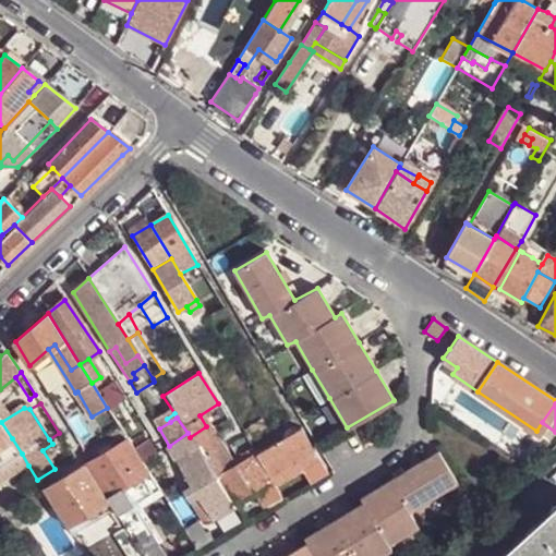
[(262,419),(241,431),(248,442),(267,430),(262,419)]
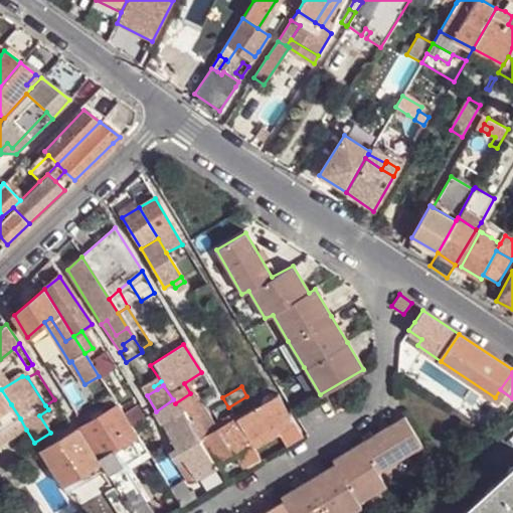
[(0,410),(11,404),(1,389),(0,387),(0,410)]
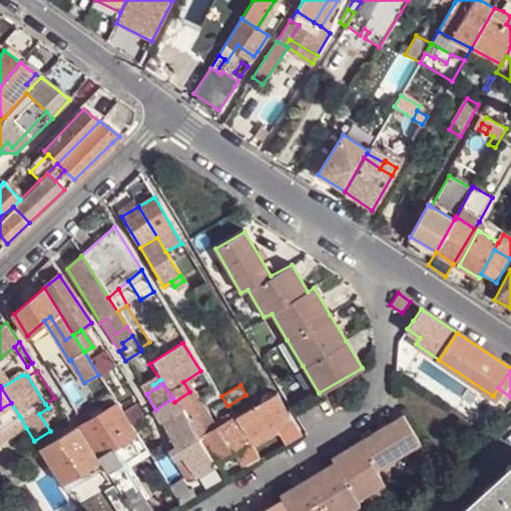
[(129,389),(117,395),(124,407),(136,400),(129,389)]
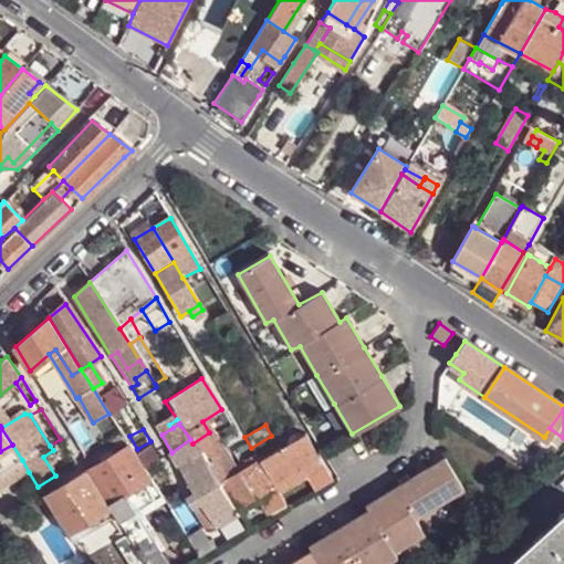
[(219,483),(235,473),(231,468),(209,432),(192,444),(219,483)]
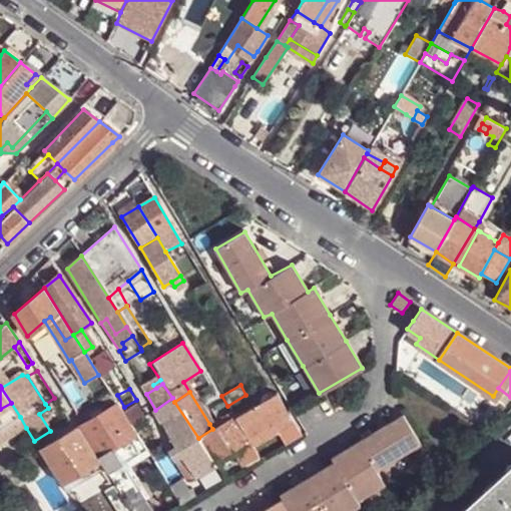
[(270,426),(289,415),(277,393),(258,404),(249,409),(234,417),(247,439),(270,426)]
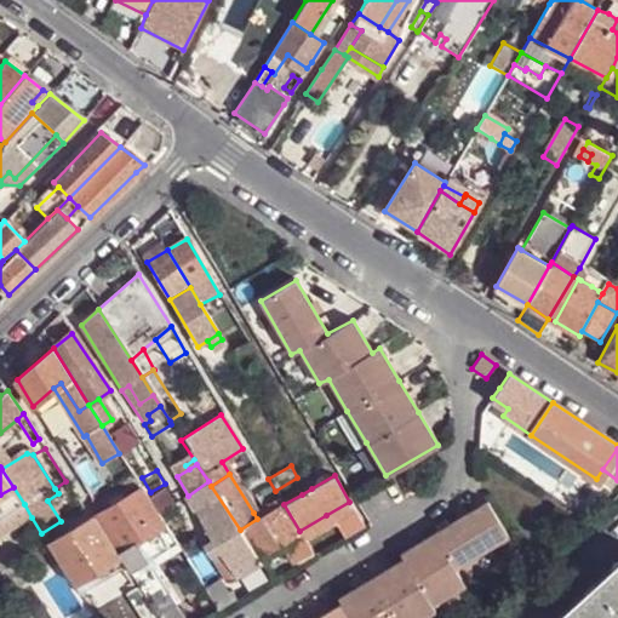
[(235,578),(261,564),(256,556),(240,530),(211,486),(209,481),(188,496),(184,497),(210,539),(234,577),(235,578)]
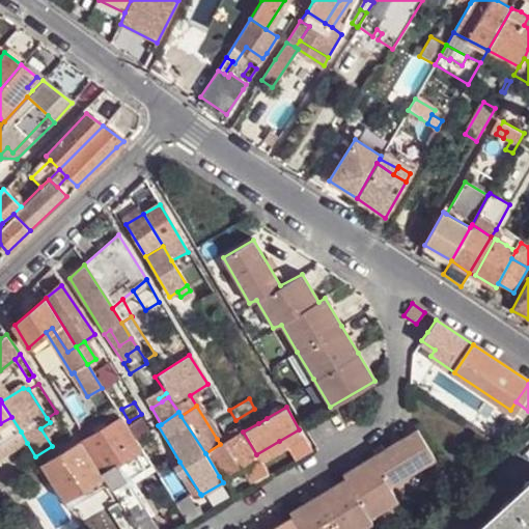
[(258,423),(267,418),(263,412),(255,416),(258,423)]
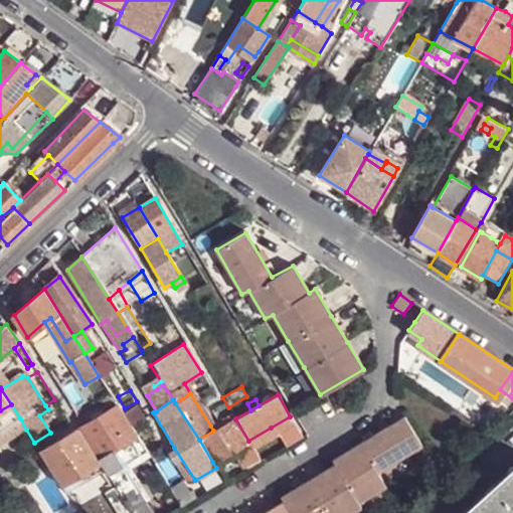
[(0,431),(20,418),(11,404),(0,410),(0,431)]
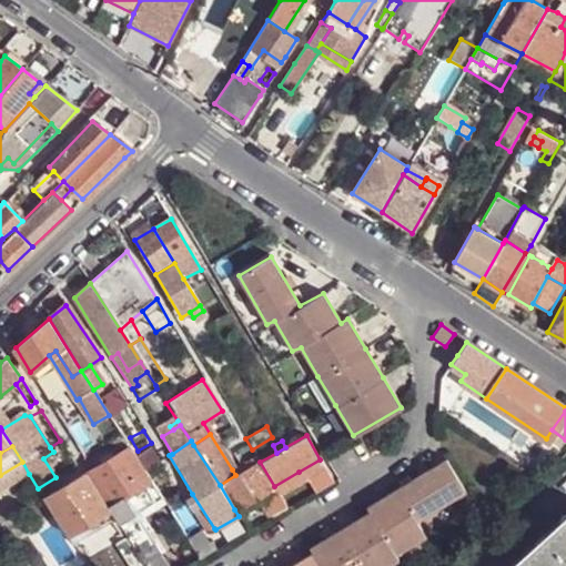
[(129,446),(87,472),(109,506),(123,497),(150,481),(143,470),(129,446)]
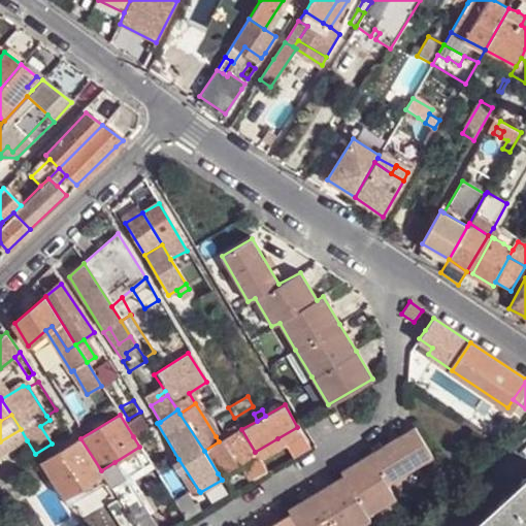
[(241,429),(238,423),(216,436),(219,441),(241,429)]
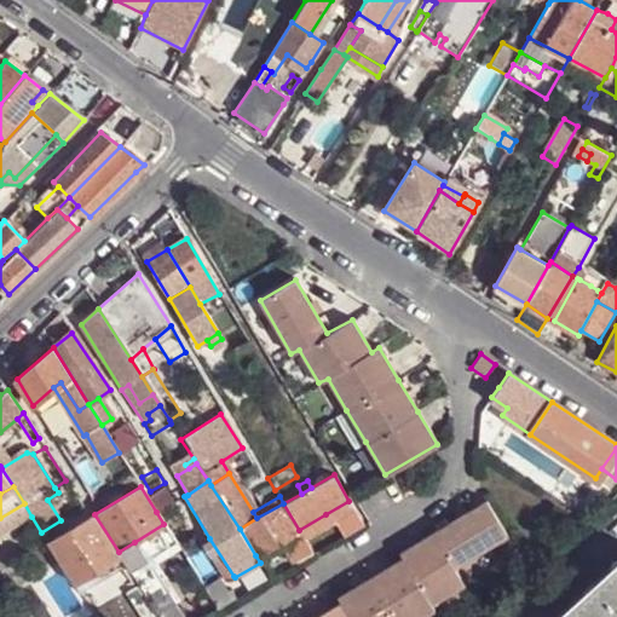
[(424,616),(436,609),(433,605),(466,584),(455,569),(509,536),(488,501),(436,534),(402,554),(404,558),(373,577),(339,598),(341,603),(318,616),(424,616)]
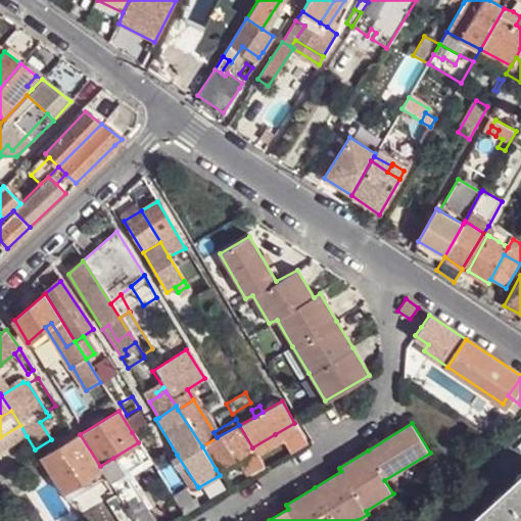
[(306,443),(294,423),(275,434),(286,455),(306,443)]
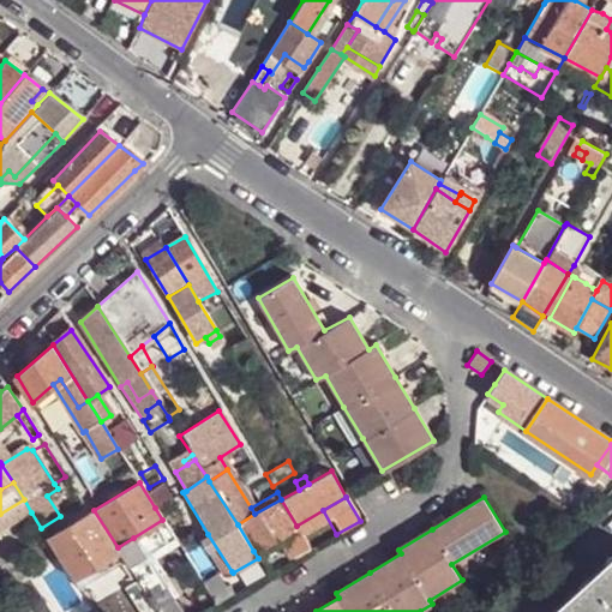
[(0,532),(31,513),(24,499),(0,514),(0,532)]
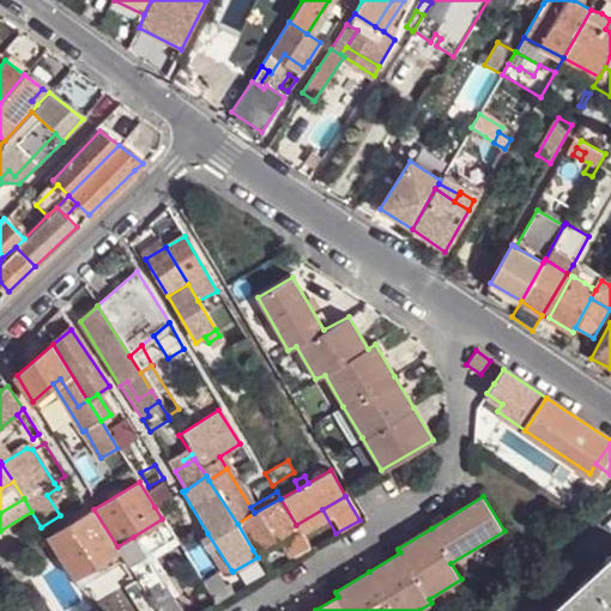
[(254,513),(237,524),(253,550),(280,536),(286,544),(292,555),(308,544),(296,525),(280,498),(254,513)]
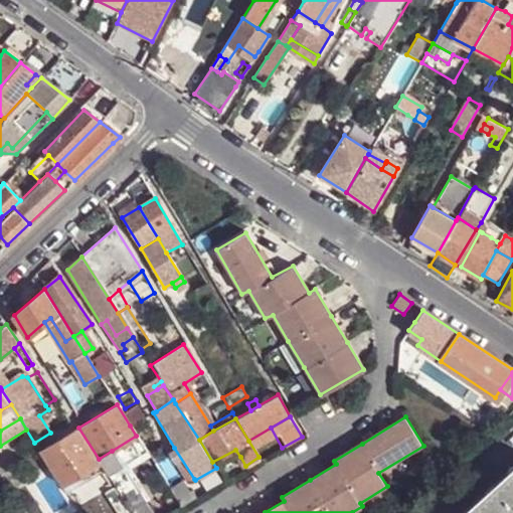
[(78,428),(39,450),(66,493),(105,470),(99,459),(78,428)]
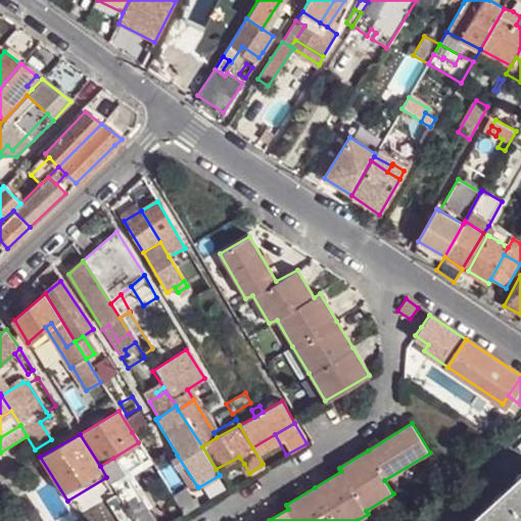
[(275,434),(252,447),(263,464),(265,468),(286,455),(275,434)]
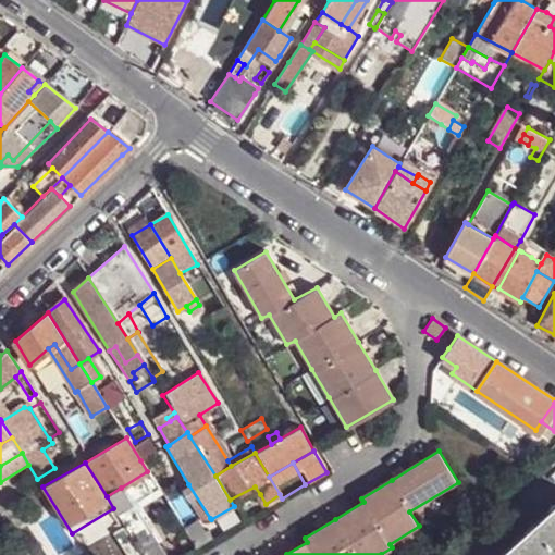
[(147,471),(121,488),(132,504),(158,488),(147,471)]
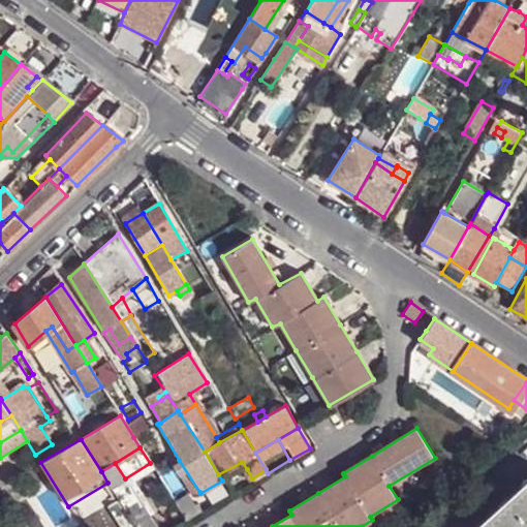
[(199,492),(179,460),(172,464),(192,496),(199,492)]
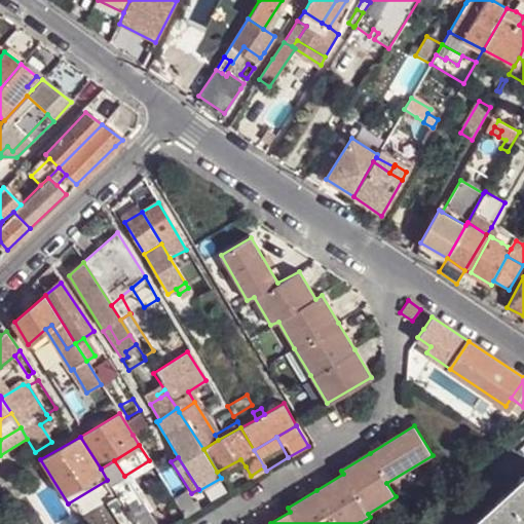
[(221,478),(223,480),(246,466),(240,459),(217,472),(221,478)]
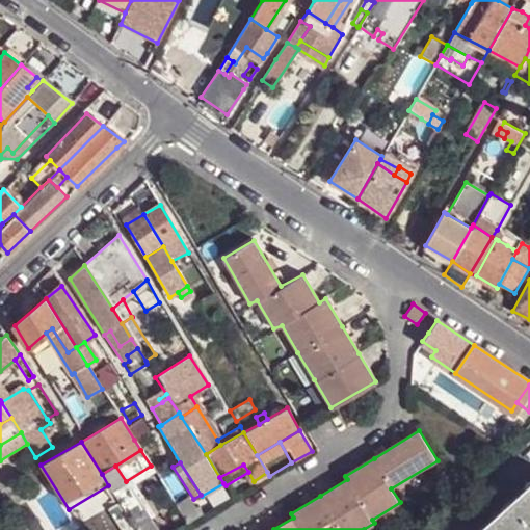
[(115,466),(102,474),(108,485),(120,502),(135,527),(146,520),(149,519),(126,481),(115,466)]
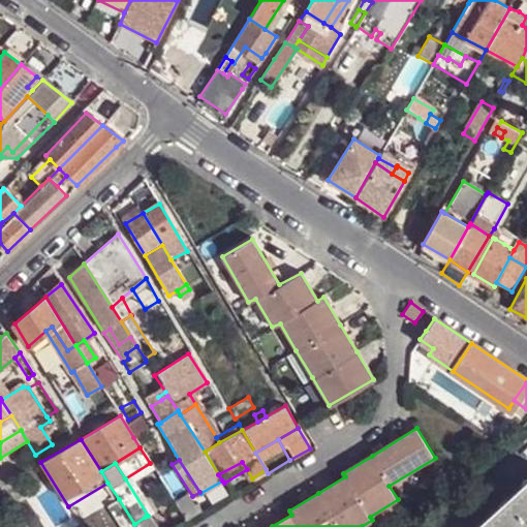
[(125,478),(133,482),(154,468),(150,463),(125,478)]
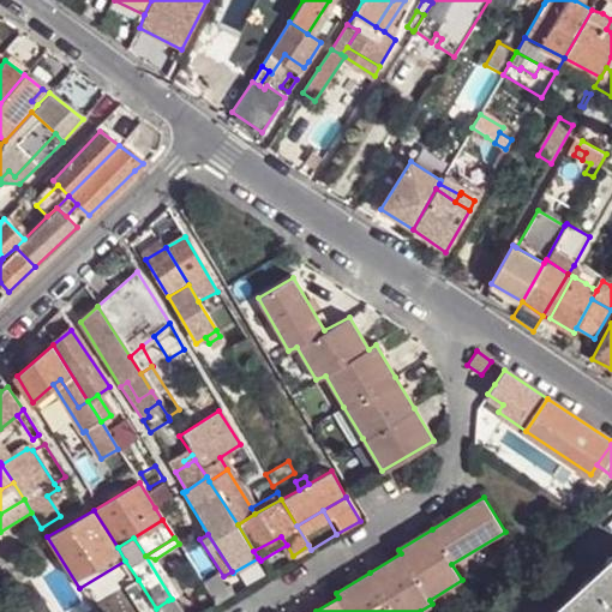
[(216,604),(229,595),(223,586),(204,555),(191,563),(216,604)]
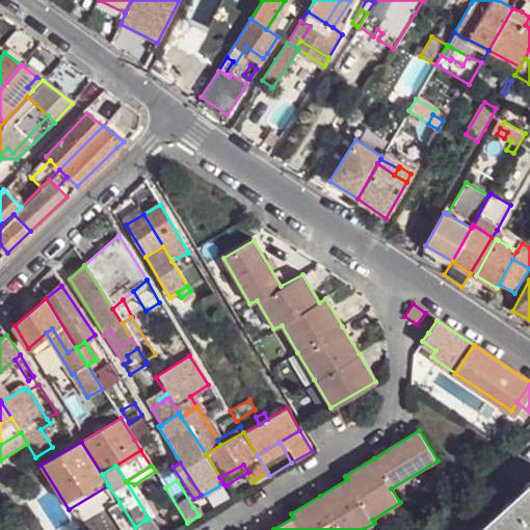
[(126,481),(149,519),(153,515),(134,485),(134,484),(126,481)]
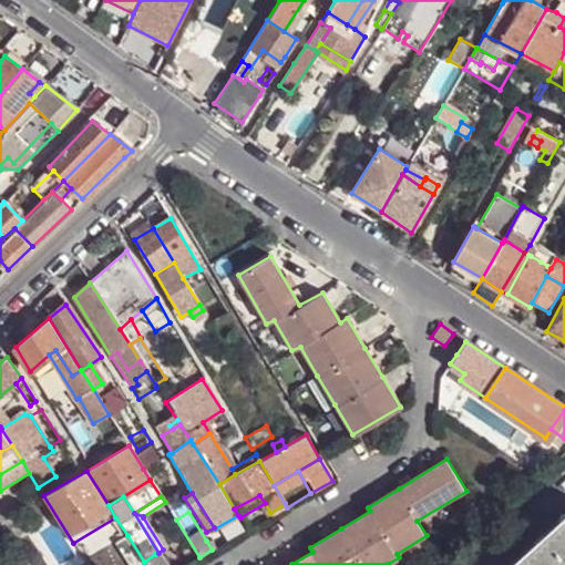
[(564,564),(564,513),(507,564),(564,564)]
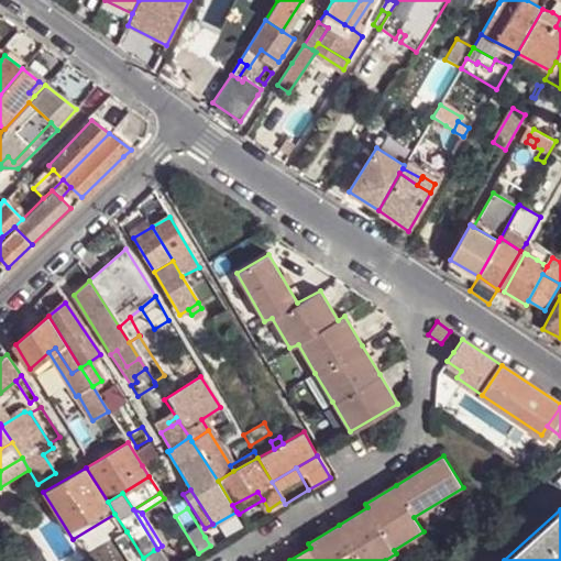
[(13,541),(26,534),(20,521),(7,528),(13,541)]
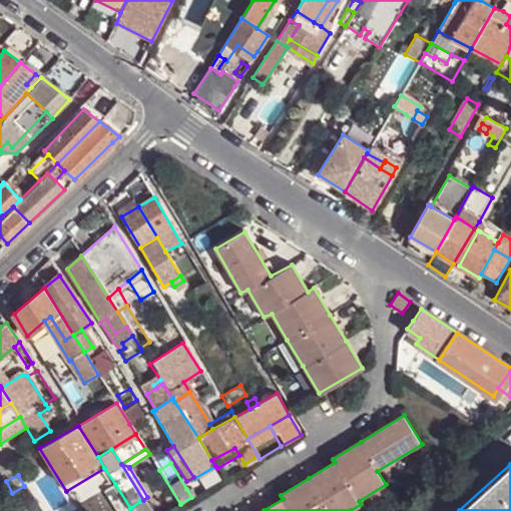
[(115,484),(105,490),(118,510),(131,510),(130,508),(115,484)]
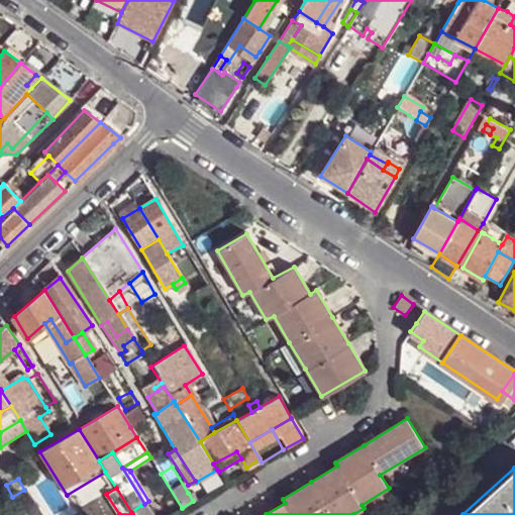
[(146,514),(141,505),(131,512),(132,514),(146,514)]
